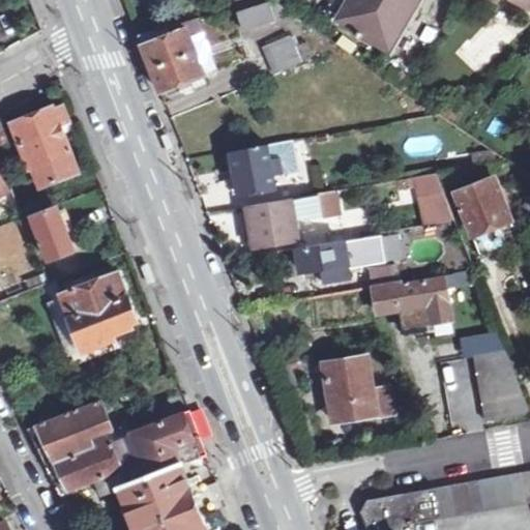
[(337,20),(348,0),(329,0),(323,11),(337,20)]
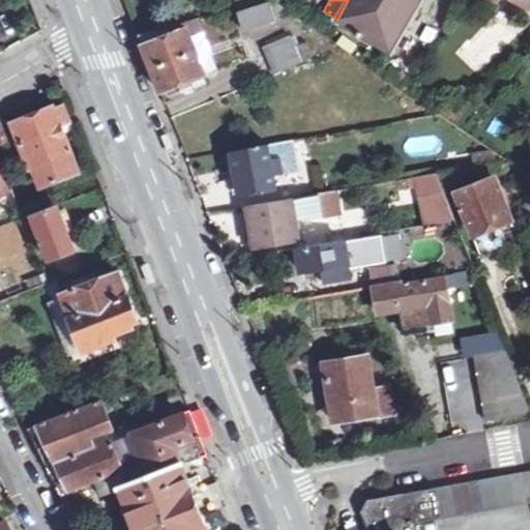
[(348,0),(337,20),(389,51),(416,0),(348,0)]
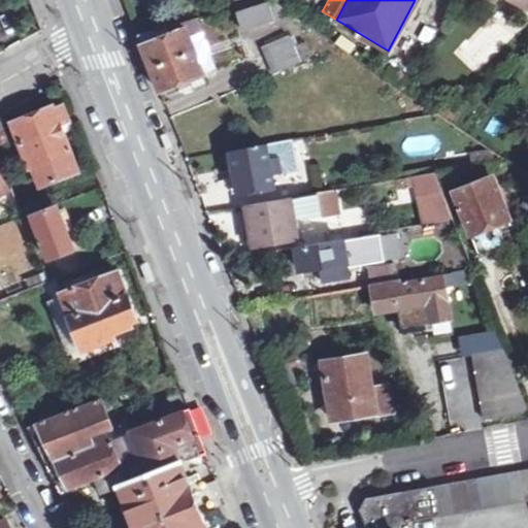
[(0,21),(6,27),(15,18),(0,3),(0,21)]
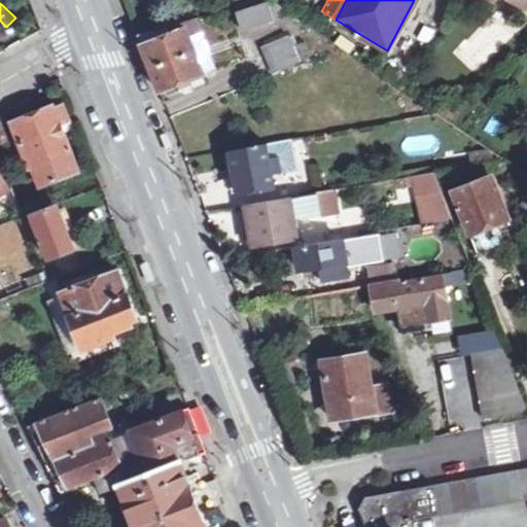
[(274,20),(269,22),(274,34),(291,27),(303,22),(274,3),(269,5),(274,20)]
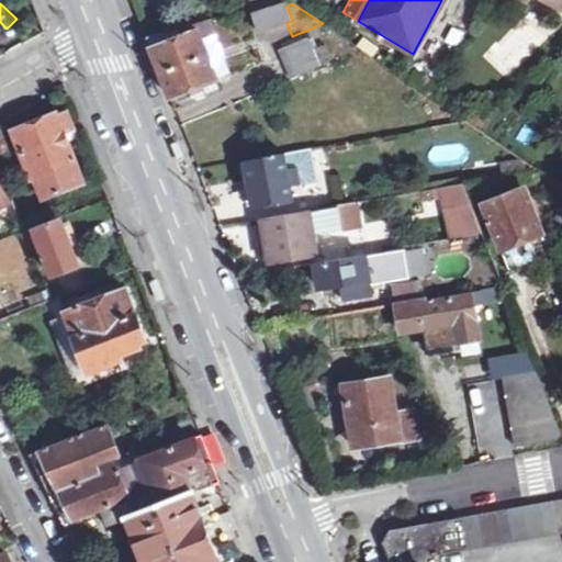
[(257,32),(287,23),(292,21),(287,6),(251,15),(257,32)]
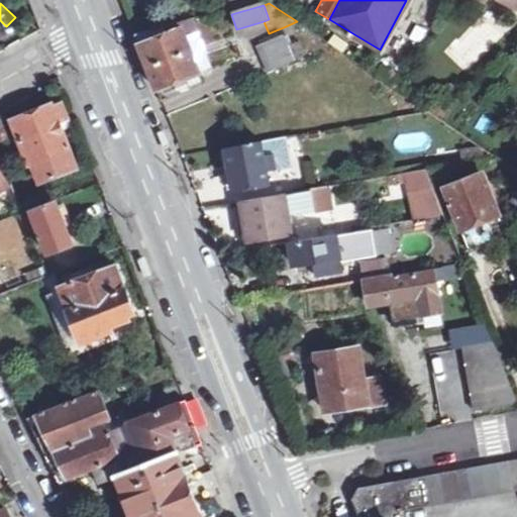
[(134,34),(160,101),(179,93),(177,87),(174,81),(198,72),(209,68),(200,41),(193,18),(164,26),(164,29),(151,33),(149,30),(134,34)]
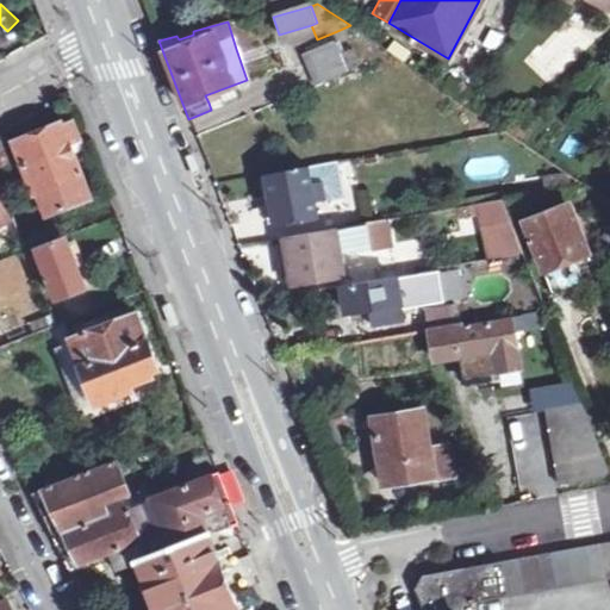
[(350,25),(337,31),(342,39),(361,32),(350,25)]
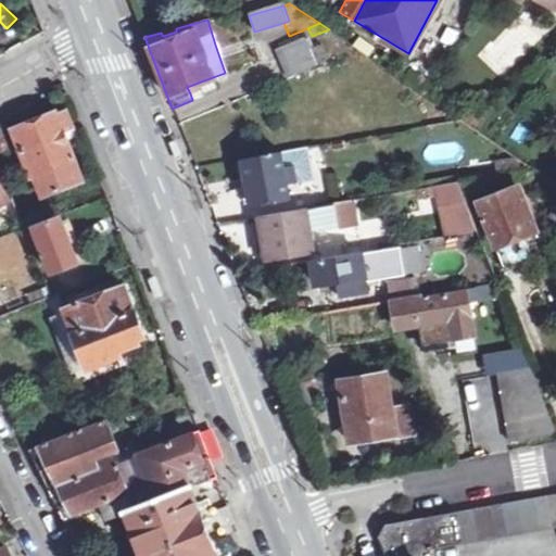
[(305,38),(275,51),(287,78),(317,66),(305,38)]
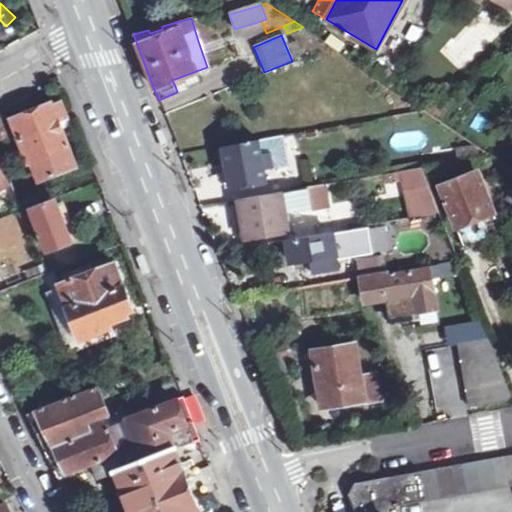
[(326,43),(340,52),(345,44),(331,36),(326,43)]
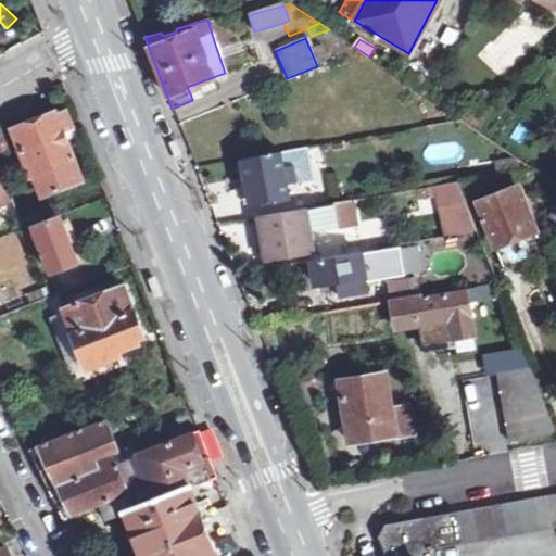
[(313,48),(319,64),(330,60),(324,43),(313,48)]
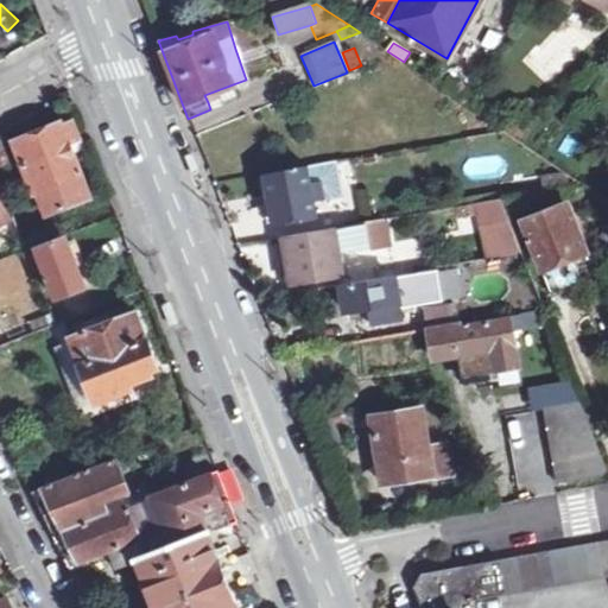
[(204,95),(208,102),(235,92),(233,84),(204,95)]
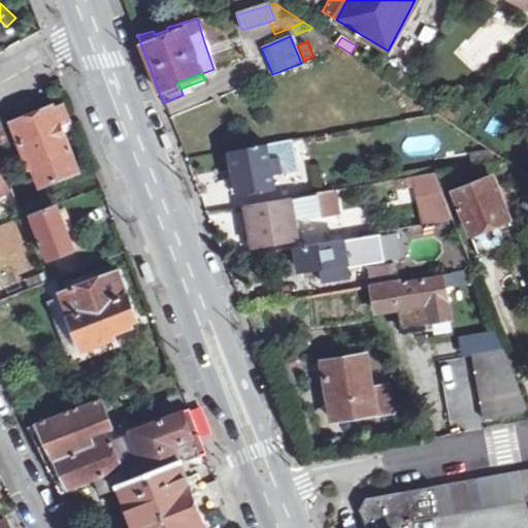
[(54,107),(13,123),(38,187),(77,171),(64,135),(75,130),(66,105),(55,110),(54,107)]
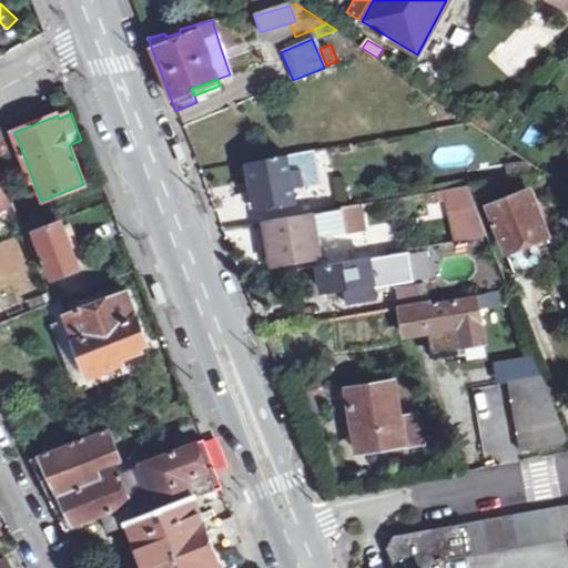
[(175,141),(183,163),(191,160),(184,139),(175,141)]
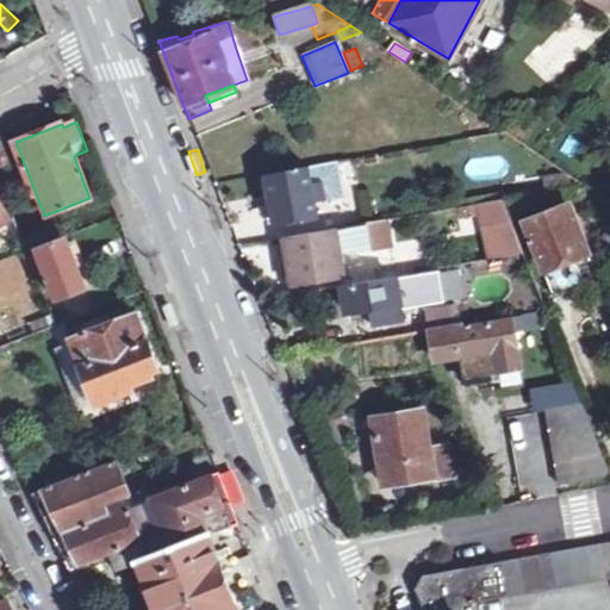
[(6,150),(0,151),(0,168),(12,165),(6,150)]
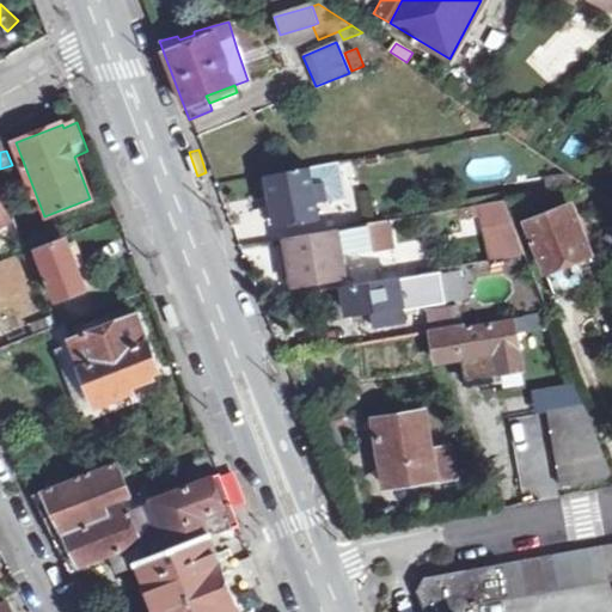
[(308,170),(268,177),(279,226),(318,219),(316,204),(343,199),(336,165),(308,170)]
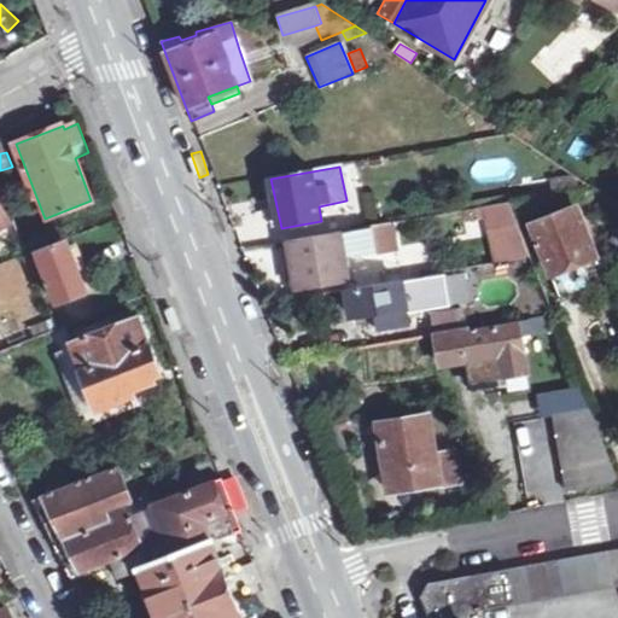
[(281,228),(270,179),(263,180),(274,229),(281,228)]
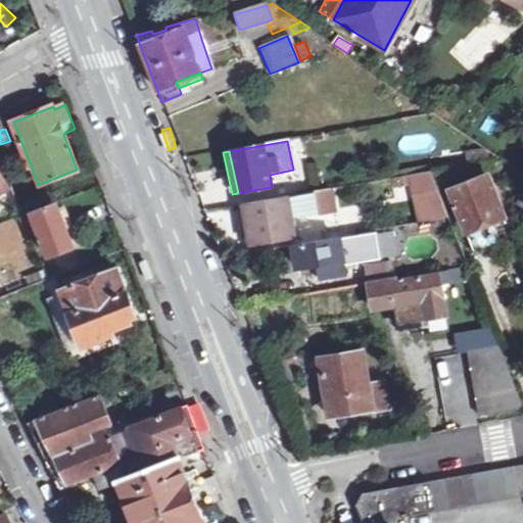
[(432,172),(437,183),(458,179),(458,175),(494,169),(492,161),(432,172)]
